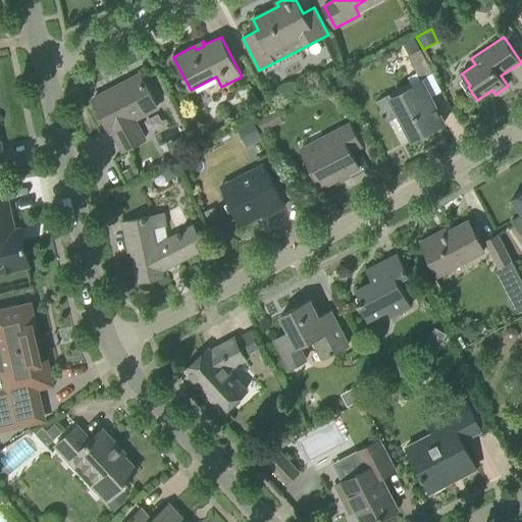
[(415,38),(403,44),(409,55),(420,49),(415,38)]
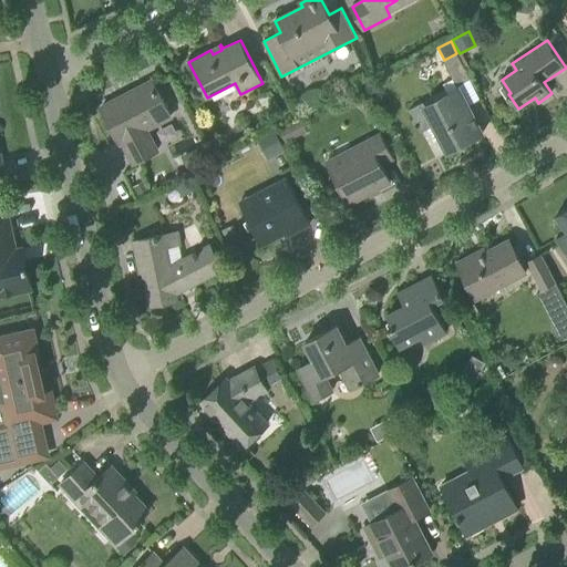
[(470,79),(456,53),(444,60),(443,60),(455,85),(470,79)]
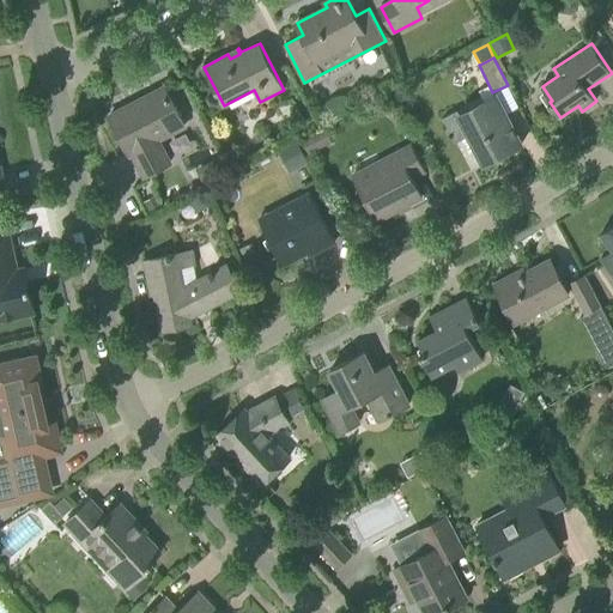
[(133,153),(145,176),(170,163),(158,139),(184,125),(164,87),(110,115),(131,155),(133,153)]
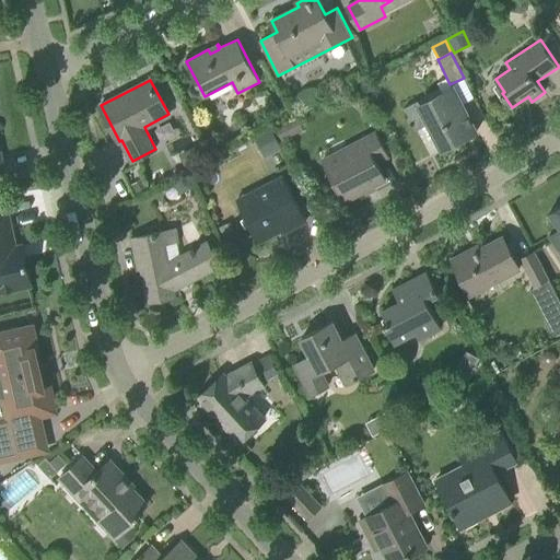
[(443,150),(477,131),(454,88),(421,104),(419,101),(405,107),(410,117),(407,118),(411,126),(413,125),(417,130),(429,124),(443,150)]
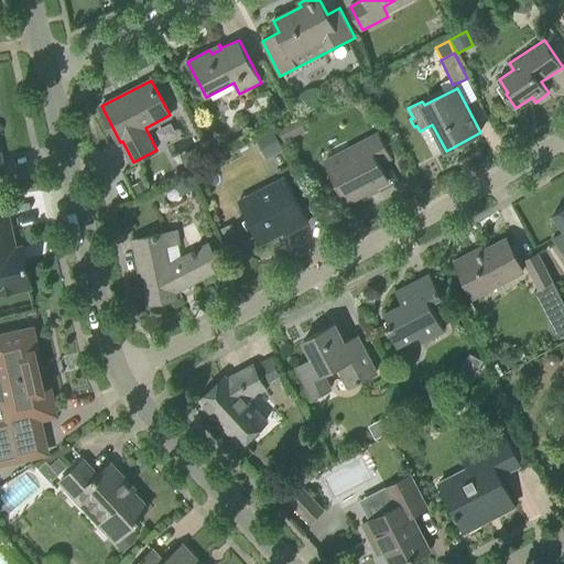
[(300,118),(278,129),(284,141),(305,131),(300,118)]
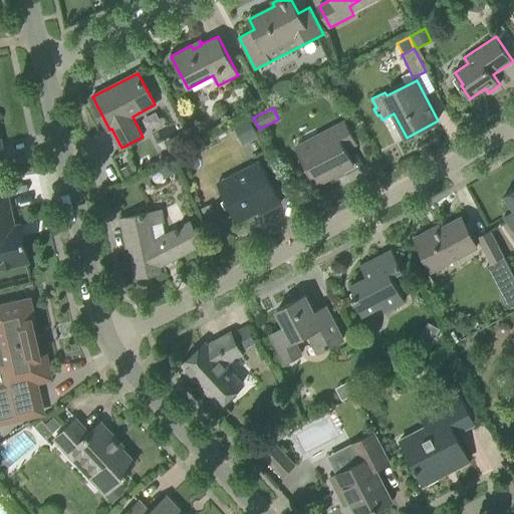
[(240,140),(256,132),(250,118),(233,126),(240,140)]
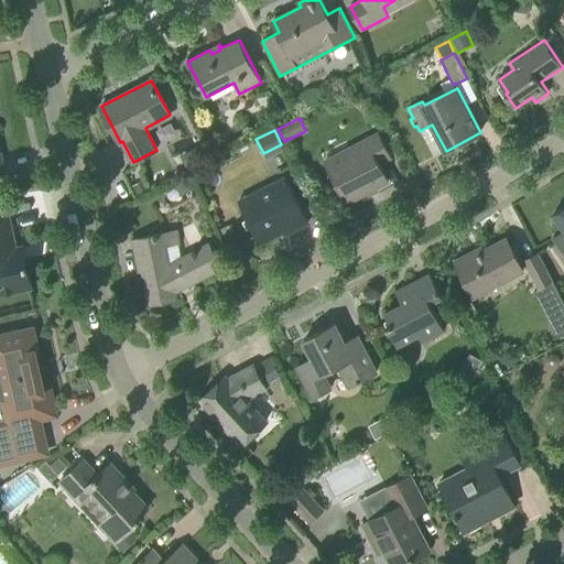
[(325,161),(346,203),(389,180),(380,162),(392,156),(380,133),(325,161)]
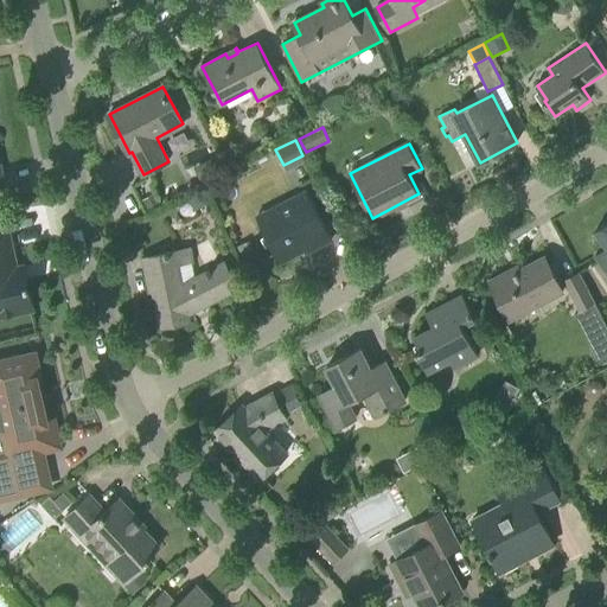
[(210,204),(202,189),(186,196),(195,212),(210,204)]
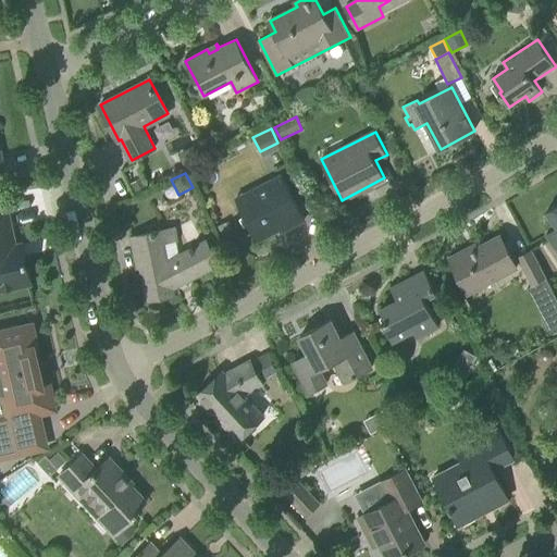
[(236,199),(257,240),(289,224),(291,226),(305,219),(283,175),(236,199)]
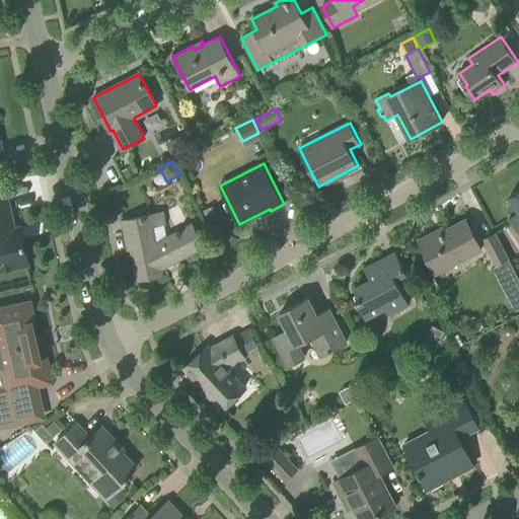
[(138,174),(133,164),(122,170),(127,179),(138,174)]
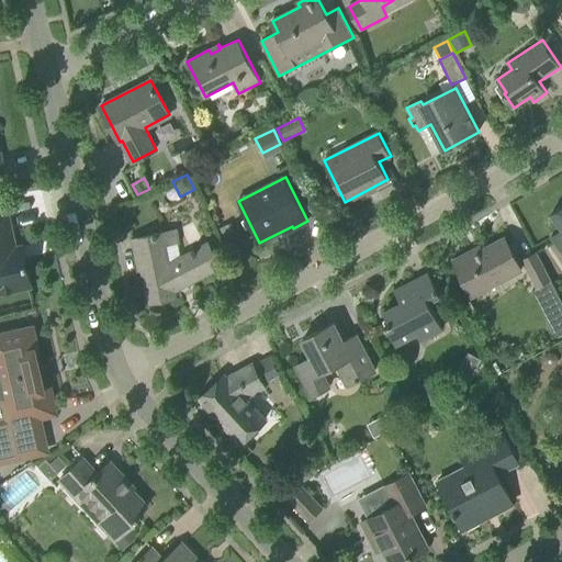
[(561,227),(561,228),(551,237),(561,251),(561,205),(552,213),(561,227)]
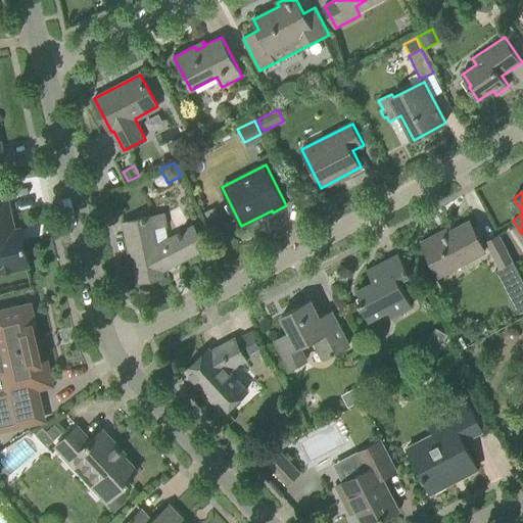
[(15,230),(8,198),(0,199),(0,272),(30,266),(21,229),(15,230)]
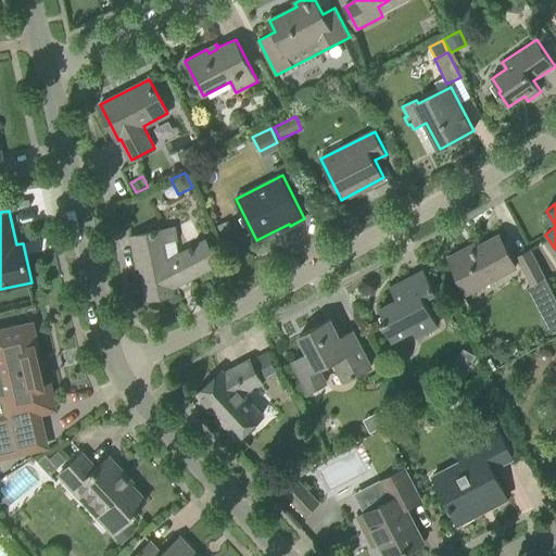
[(176,227),(131,236),(138,266),(141,266),(148,299),(174,293),(173,288),(218,263),(206,240),(180,253),(176,227)]
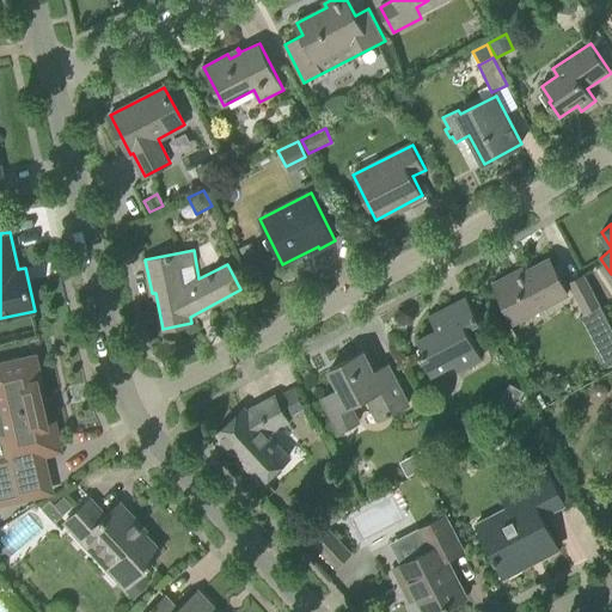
[(569,294),(550,258),(515,277),(513,274),(494,283),(514,322),(569,294)]
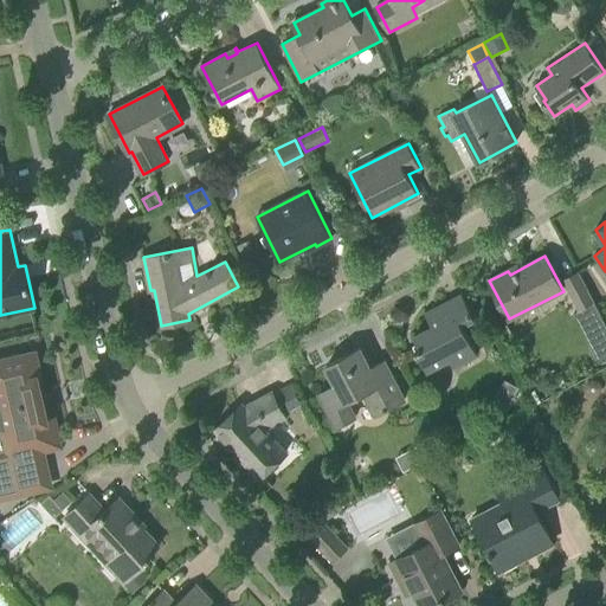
[(562,281),(578,311),(580,310),(594,336),(605,328),(593,303),(594,303),(578,272),(562,281)]
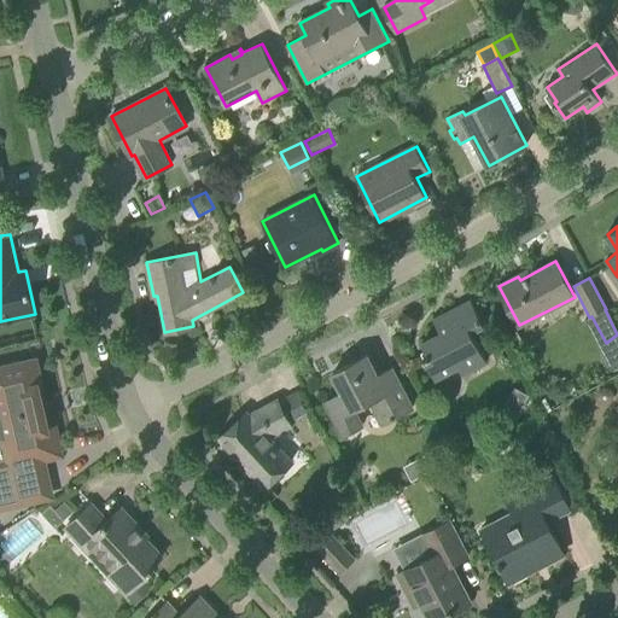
[(429,355),(424,356),(436,379),(459,367),(462,374),(487,361),(472,332),(484,325),(472,301),(445,314),(444,318),(445,320),(438,324),(435,316),(433,318),(441,333),(423,343),(429,355)]
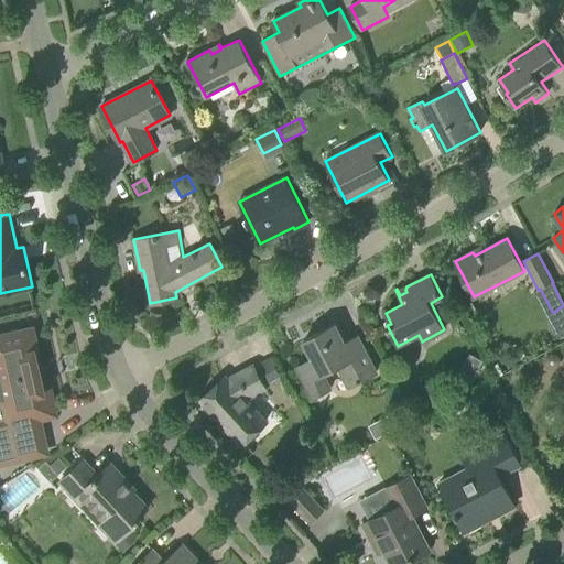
[(563,313),(550,321),(559,337),(563,334),(563,313)]
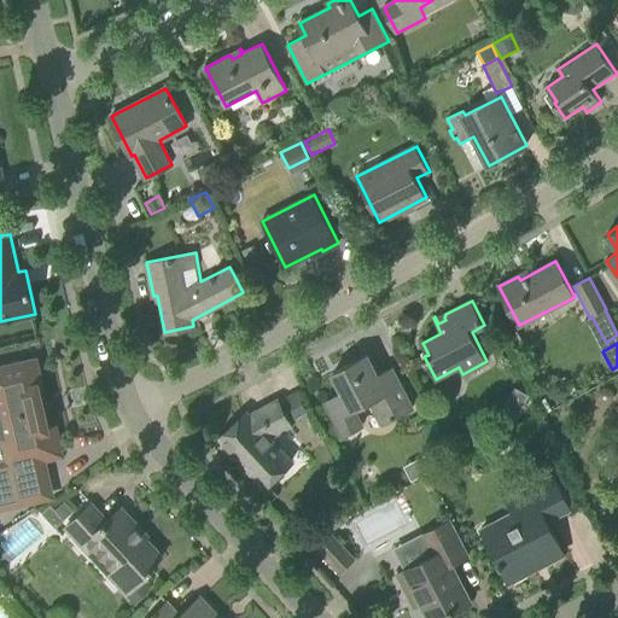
[(413,408),(392,368),(378,375),(367,355),(333,372),(344,392),(326,401),(344,436),(363,425),(355,409),(373,400),(385,423),(413,408)]
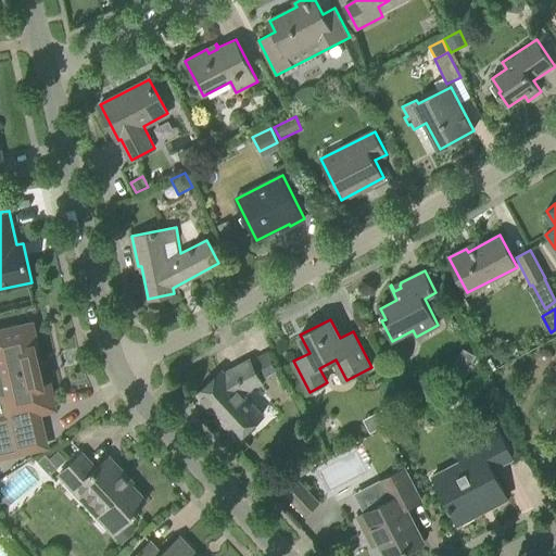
[(0,455),(15,453),(46,445),(37,406),(53,402),(49,383),(43,384),(35,346),(37,345),(32,325),(0,331),(0,383),(7,412),(0,413),(0,455)]
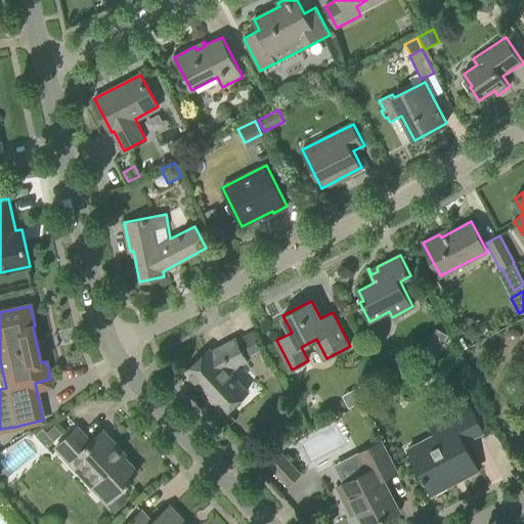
[(437,329),(435,334),(446,340),(449,335),(437,329)]
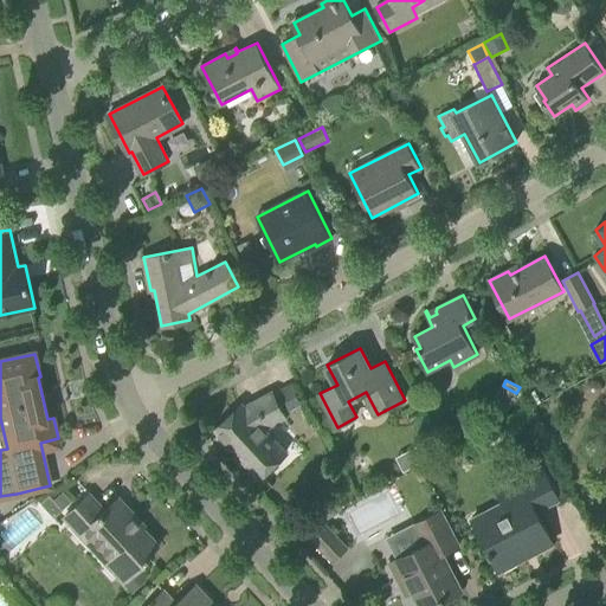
[(601,391),(603,387),(600,384),(599,381),(597,380),(593,380),(590,381),(587,384),(586,386),(586,389),(587,393),(590,395),(592,397),(595,397),(599,394),(600,393),(601,391)]
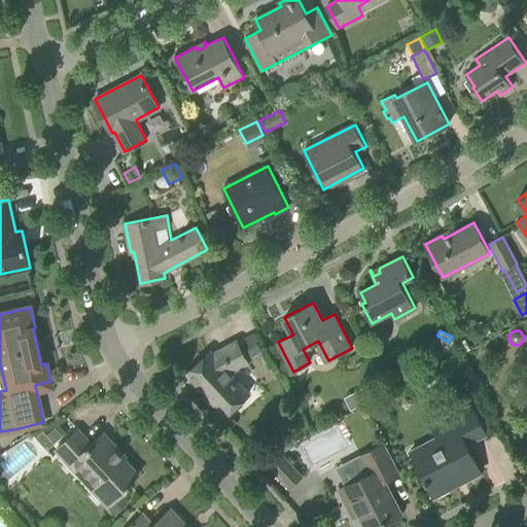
[(262,351),(254,336),(239,345),(246,359),(262,351)]
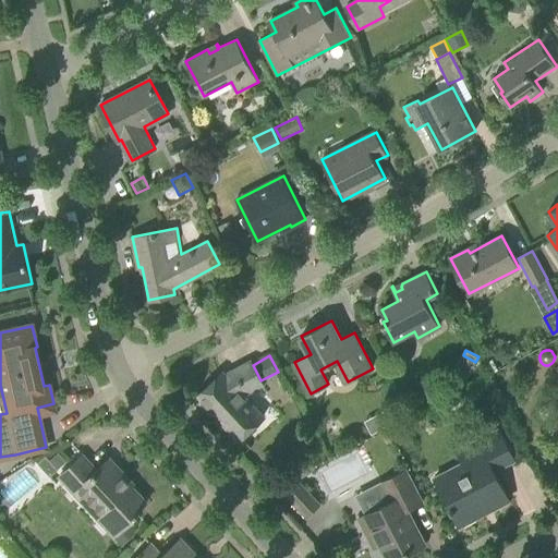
[(251,362),(226,375),(223,373),(199,395),(240,439),(264,416),(242,393),(262,384),(251,362)]
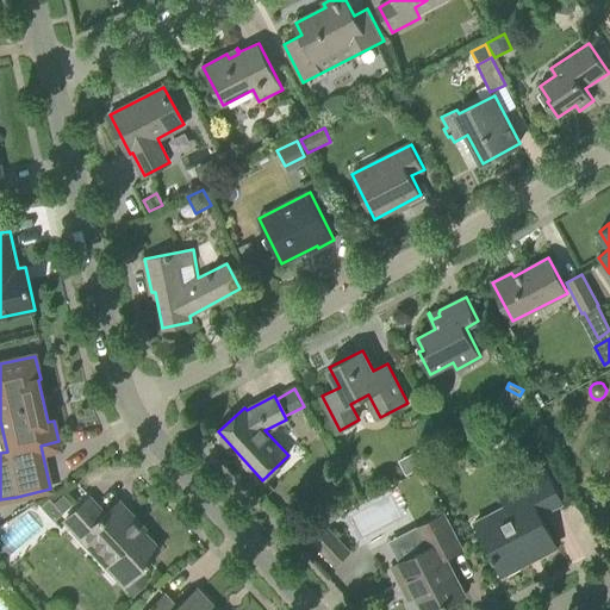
[(427,446),(421,449),(428,464),(434,460),(427,446)]
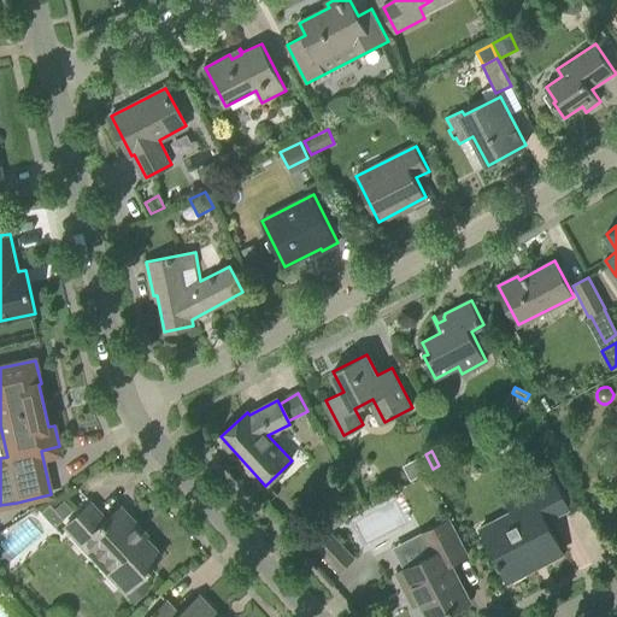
[(545,563),(563,553),(546,521),(569,509),(551,476),(505,500),(511,513),(481,528),(509,581),(535,568),(533,564),(542,558),(545,563)]
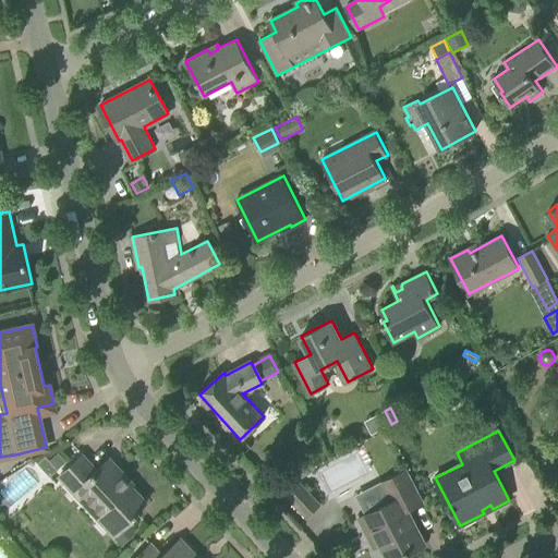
[(46,456),(38,463),(51,476),(68,461),(59,452),(50,460),(46,456)]
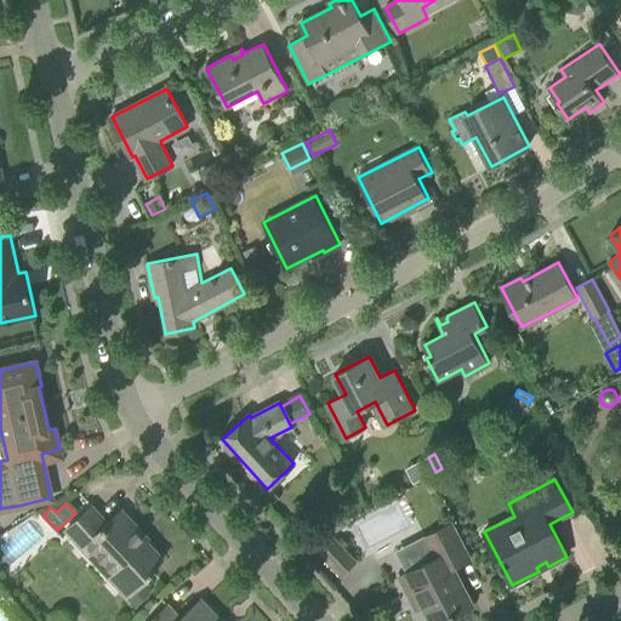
[(108,523),(93,506),(66,530),(127,596),(155,571),(153,569),(164,558),(148,540),(136,528),(121,511),(108,523)]
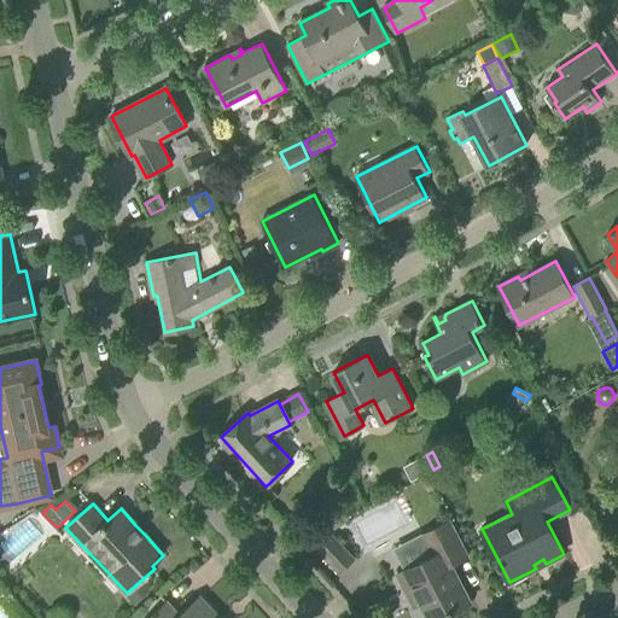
[(430,557),(406,570),(414,586),(406,590),(415,607),(423,604),(430,617),(441,617),(471,602),(452,564),(468,555),(450,519),(419,536),(430,557)]
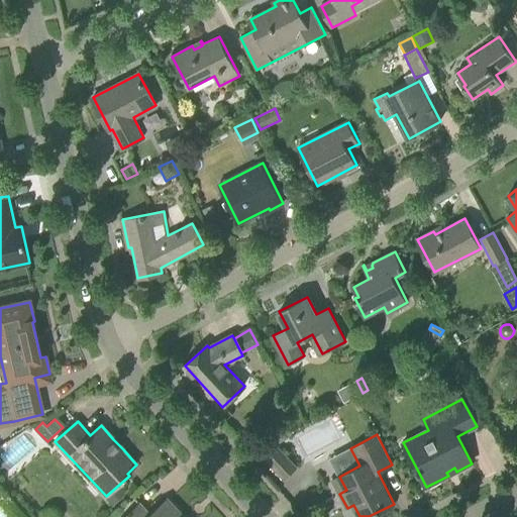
[(273,442),(262,453),(285,478),(296,468),(273,442)]
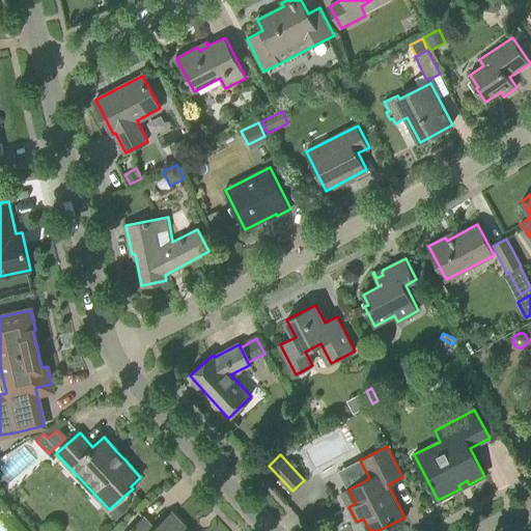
[(122,499),(109,511),(116,520),(130,507),(122,499)]
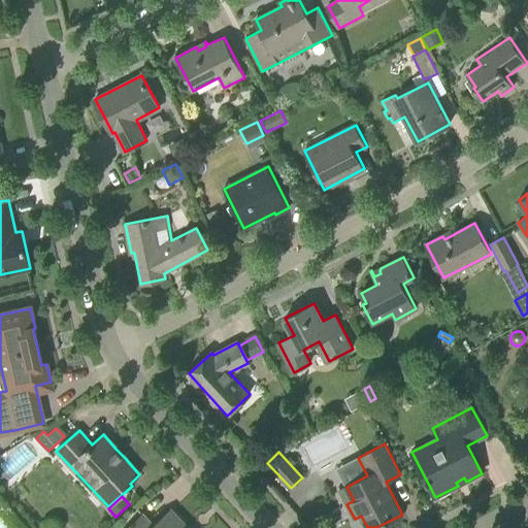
[(187,527),(188,527),(172,510),(155,526),(144,514),(128,527),(187,527)]
